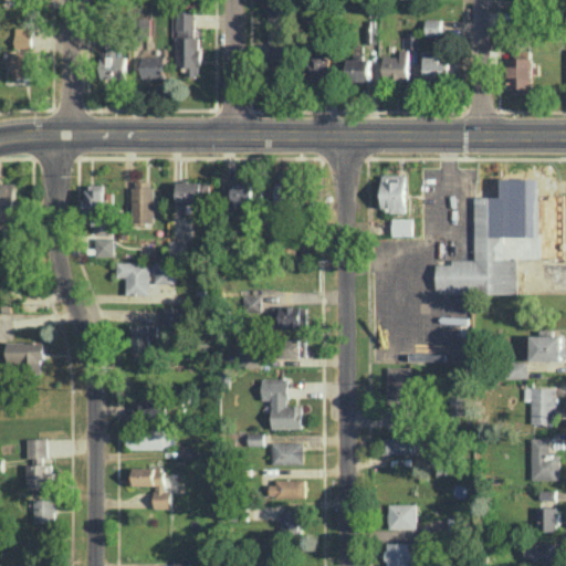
[(271,60),(289,60),(289,6),(270,6),(271,28),(271,60)]
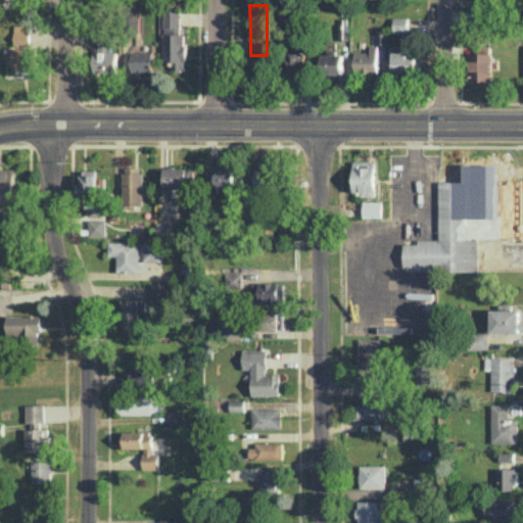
[(180,30),(181,8),(164,8),(164,30),(180,30)]
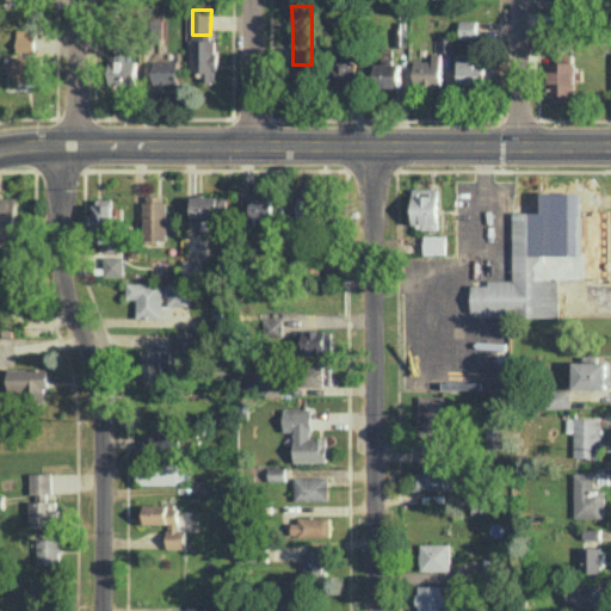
[(477,20),(460,20),(461,38),(477,38),(477,20)]
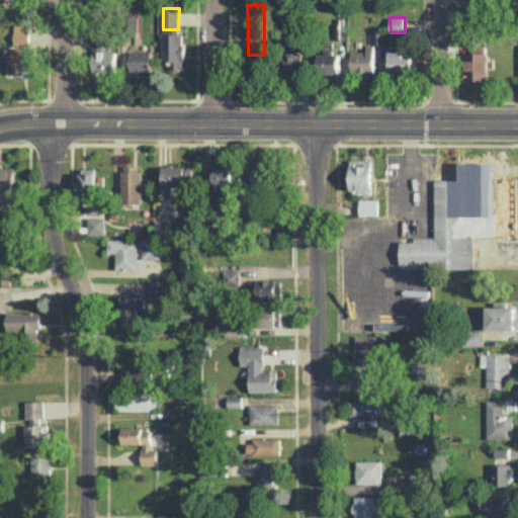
[(30,44),(30,24),(14,24),(14,42),(30,44)]
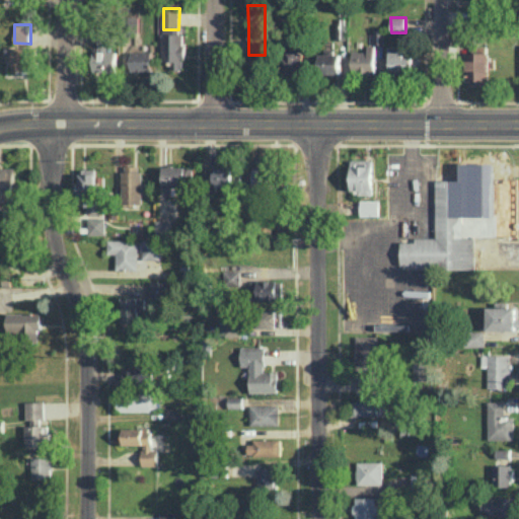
[(374,44),(384,45),(385,28),(374,28),(374,44)]
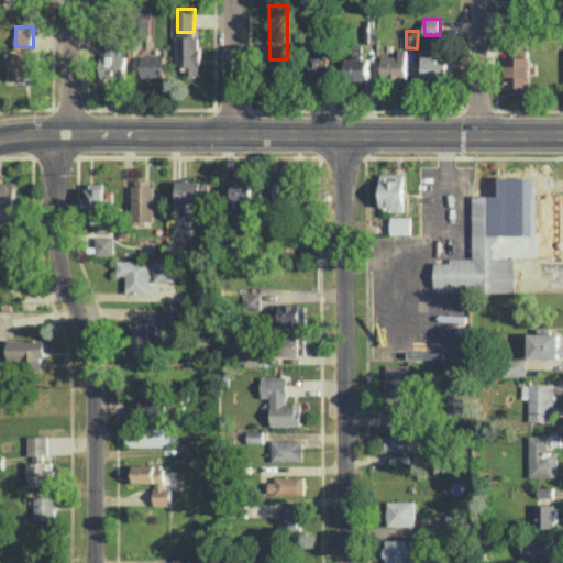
[(176,66),(186,67),(186,75),(199,75),(200,36),(176,35),(176,66)]
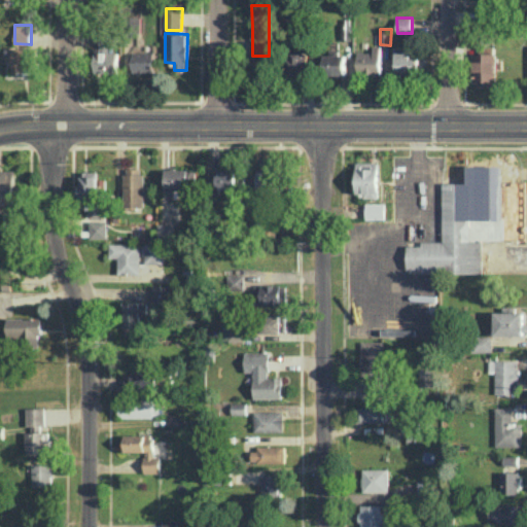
[(109,51),(109,42),(100,43),(100,51),(95,51),(95,72),(118,71),(117,51),(109,51)]
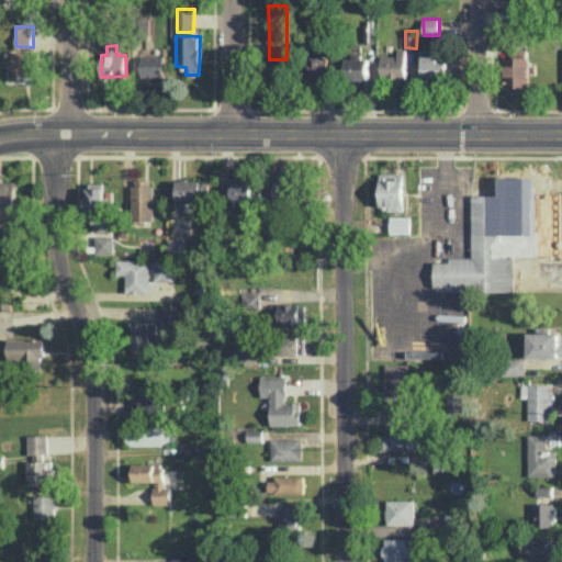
[(406,79),(407,49),(398,48),(398,55),(382,55),(382,78),(406,79)]
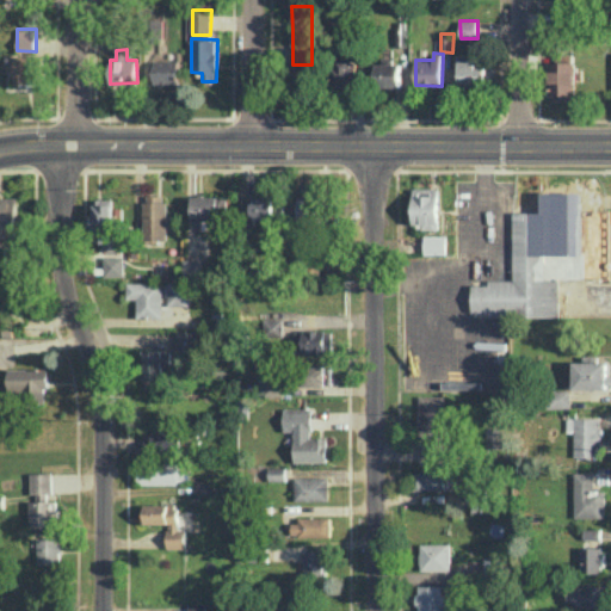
[(476,54),(460,54),(461,85),(497,84),(495,66),(477,66),(476,54)]
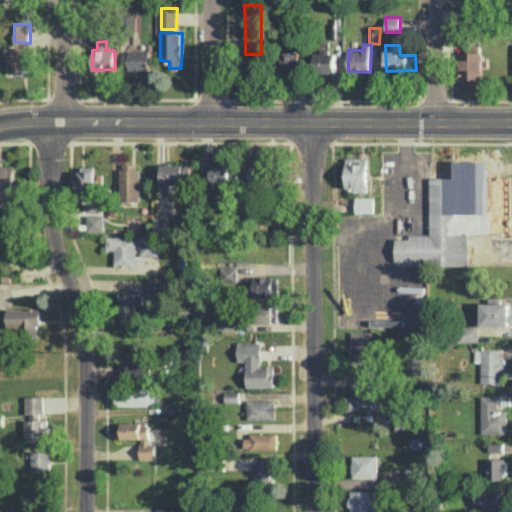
[(13,69),(31,69),(31,46),(13,46),(13,69)]
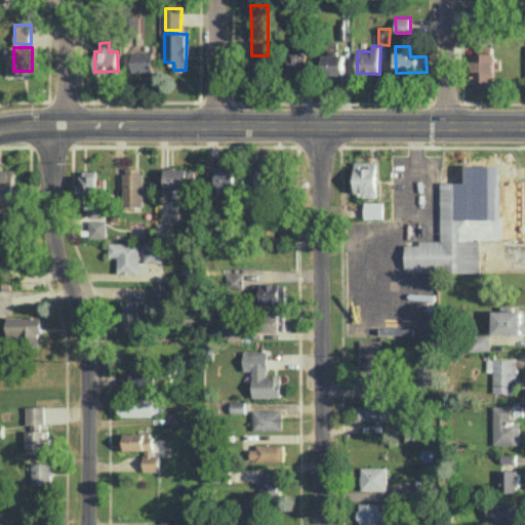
[(132,71),(154,72),(154,52),(132,51),(132,71)]
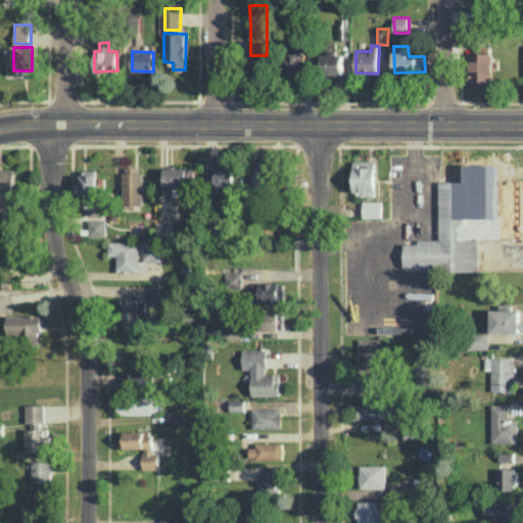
[(304,52),(287,51),(286,74),(304,75),(304,52)]
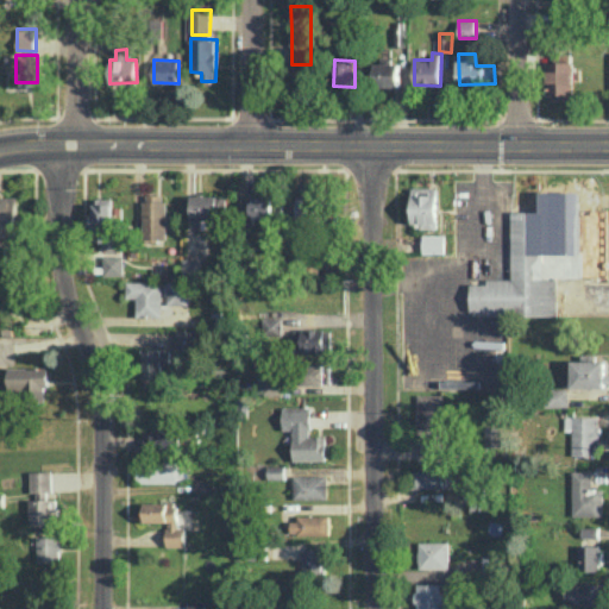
[(548,100),(573,101),(575,62),(548,61),(548,100)]
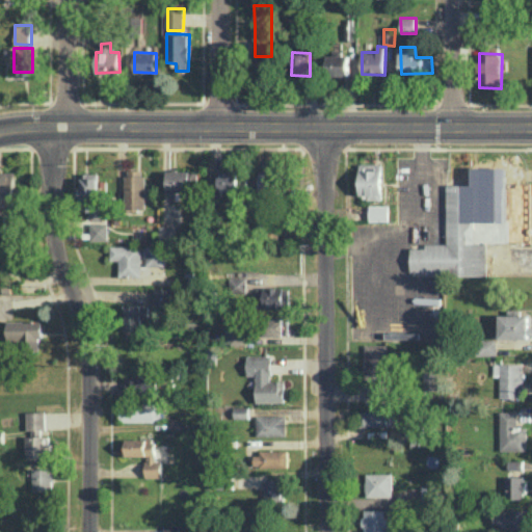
[(328,76),(350,75),(349,55),(327,55),(328,76)]
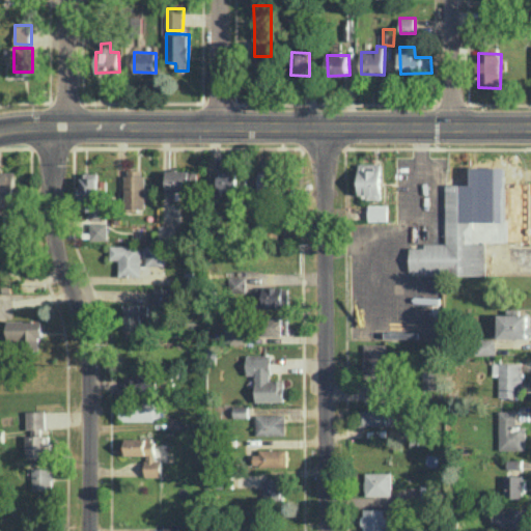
[(382,197),(382,163),(360,163),(359,197),(382,197)]
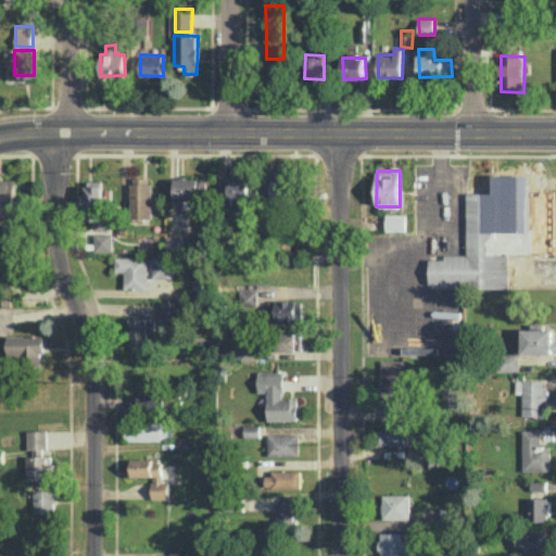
[(152,217),(152,177),(131,177),(131,217),(152,217)]
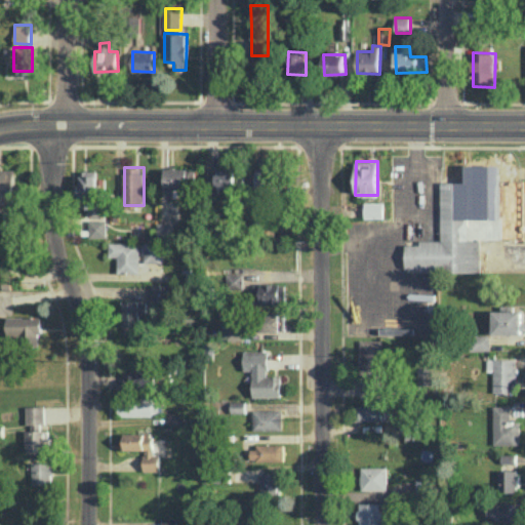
[(256,192),(274,192),(273,167),(256,167),(256,192)]
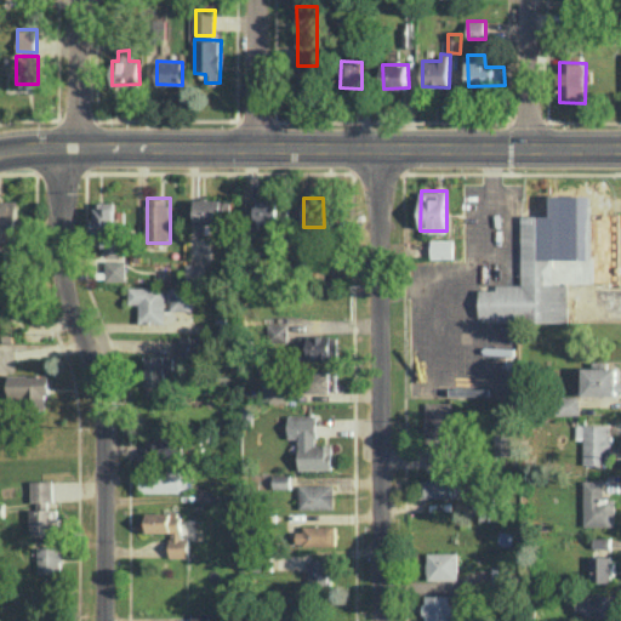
[(0,241),(17,243),(18,200),(0,199),(0,241)]
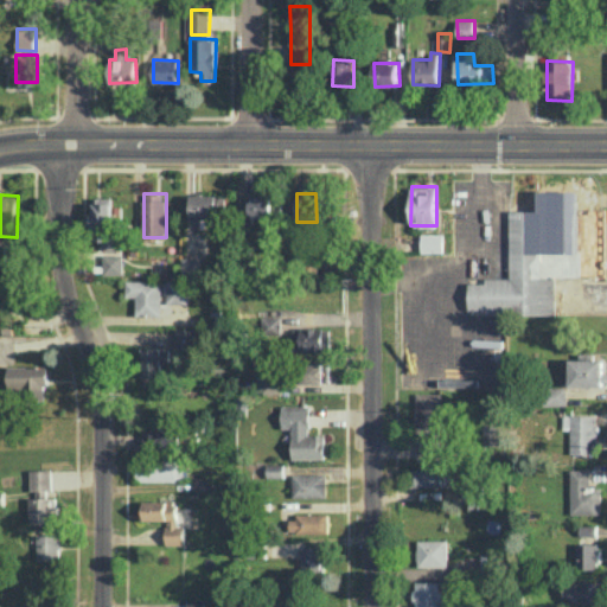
[(192,218),(218,218),(218,209),(227,209),(227,195),(193,195),(192,218)]
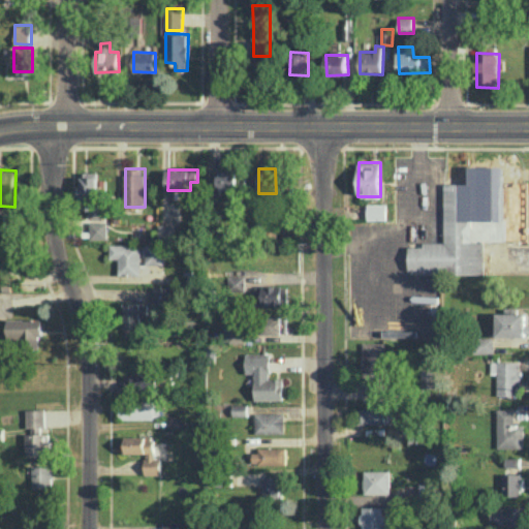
[(238,169),(219,169),(220,175),(210,176),(211,190),(239,189),(238,169)]
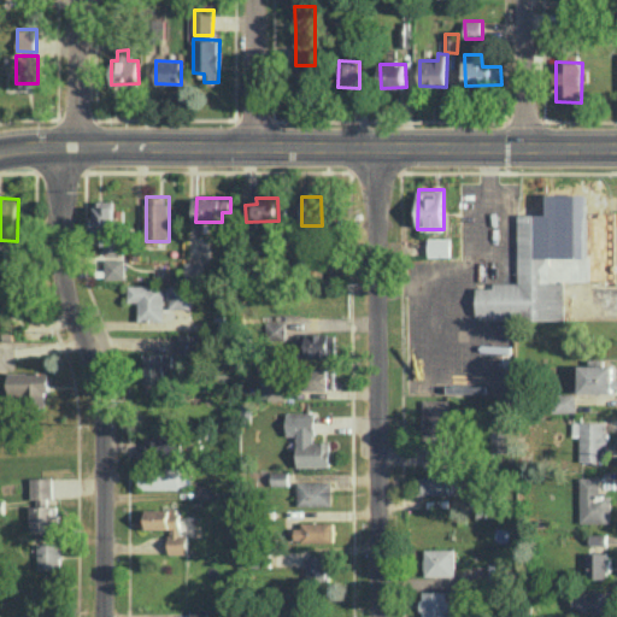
[(93,201),(95,245),(117,245),(116,200),(93,201)]
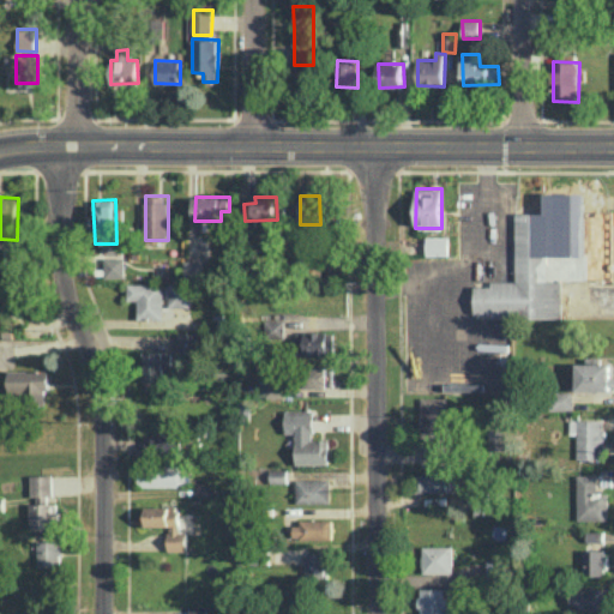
[(613,281),(613,208),(577,209),(577,252),(554,252),(554,211),(516,211),(516,282),(475,282),(475,312),(491,312),(491,318),(564,318),(564,281),(613,281)]
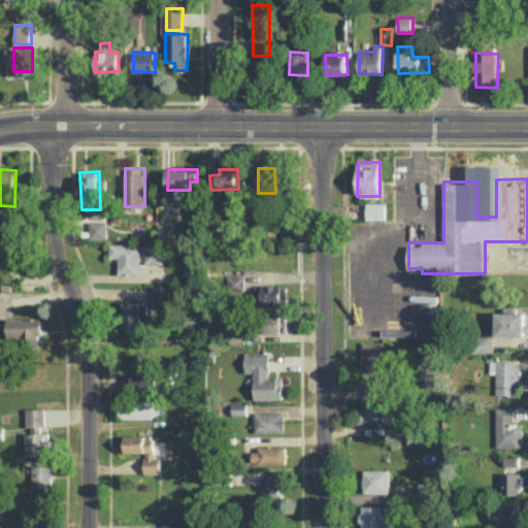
[(385,203),(367,203),(367,220),(386,219),(385,203)]
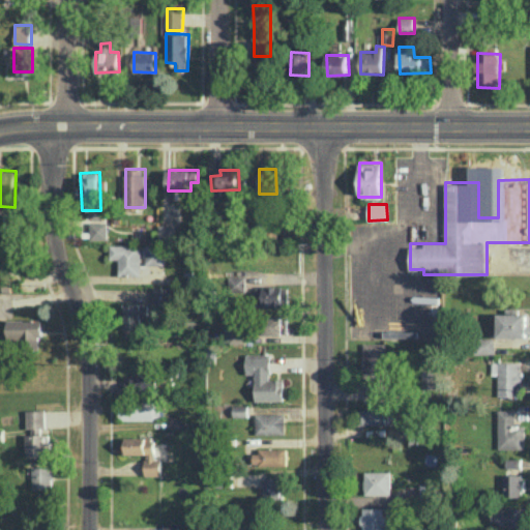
[(91,239),(108,238),(107,222),(90,222),(91,239)]
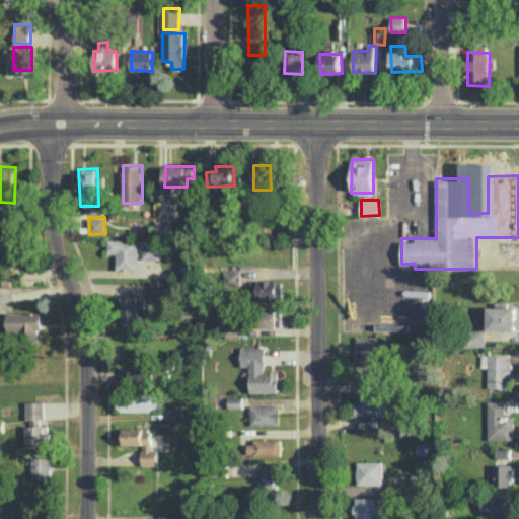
[(171,221),(156,221),(156,229),(171,229),(171,221)]
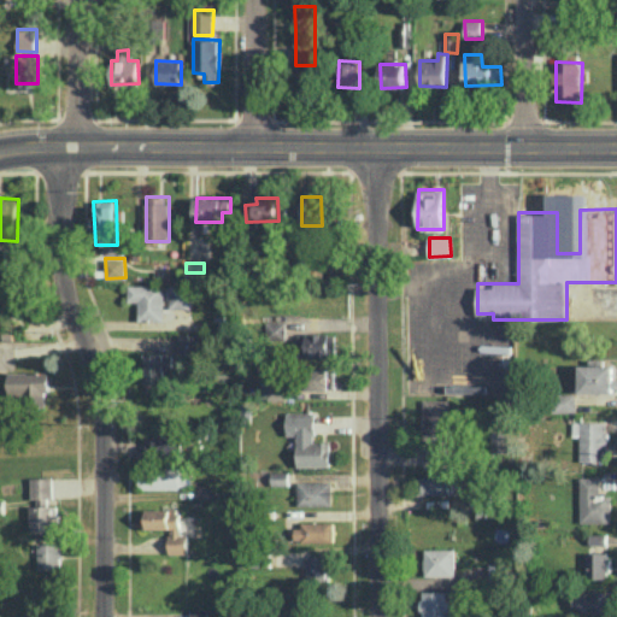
[(192,309),(193,285),(171,283),(170,307),(192,309)]
